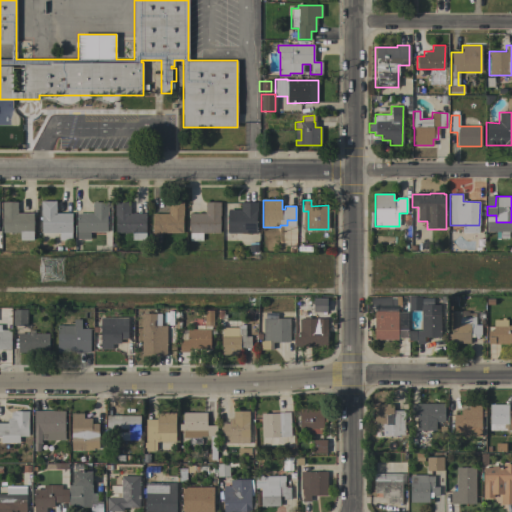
[(42,216),(41,216),(41,201),(56,201),(56,213),(71,213),(71,240),(59,240),(59,233),(42,233),(42,216)]
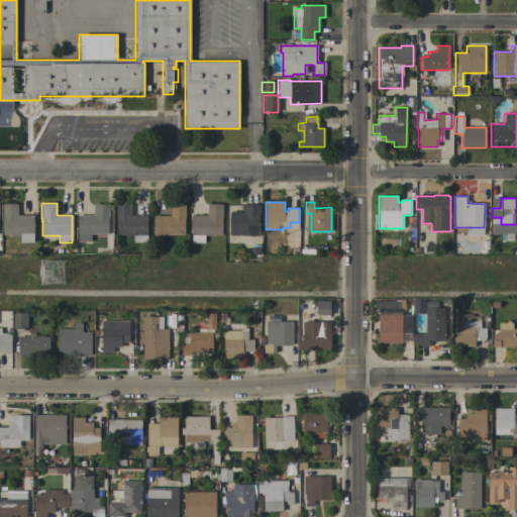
[(17,204),(17,215),(33,215),(33,242),(20,242),(20,234),(2,235),(2,204),(17,204)]
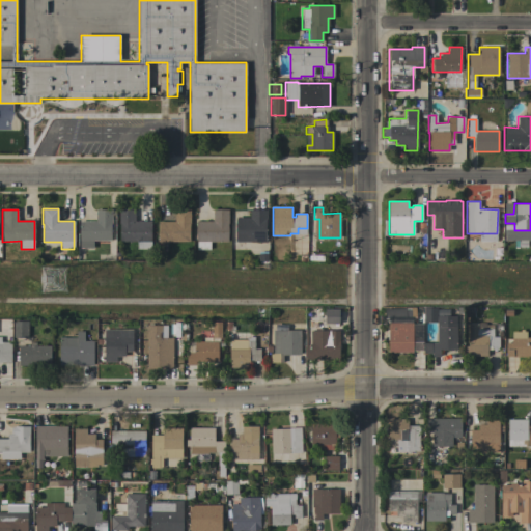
[(80,241),(80,221),(96,221),(96,210),(112,210),(112,223),(111,223),(111,240),(110,240),(110,241),(80,241)]
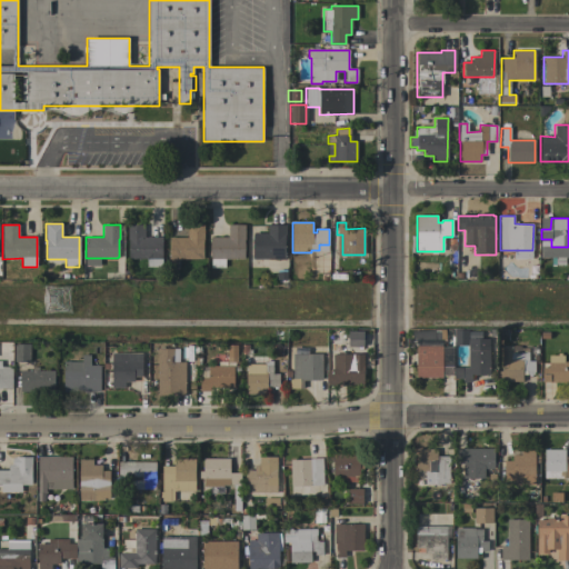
[(162,267),(147,267),(147,259),(128,259),(128,225),(145,225),(145,237),(162,237),(162,267)]
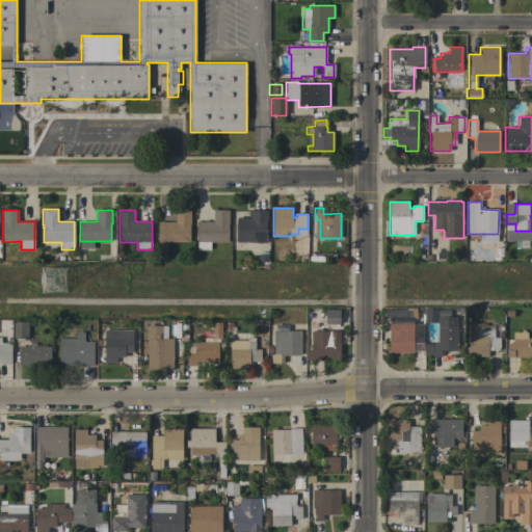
[(175,222),(175,210),(191,210),(191,224),(190,224),(190,242),(167,242),(167,253),(157,253),(157,242),(159,242),(158,222),(175,222)]
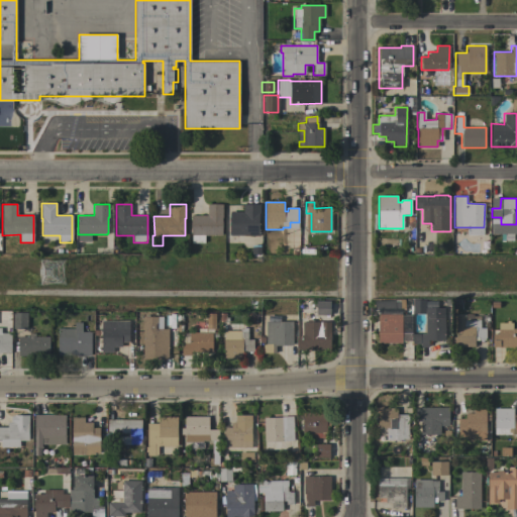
[(205,235),(205,243),(192,243),(192,235),(191,235),(191,216),(208,216),(208,204),(222,204),(222,235),(205,235)]
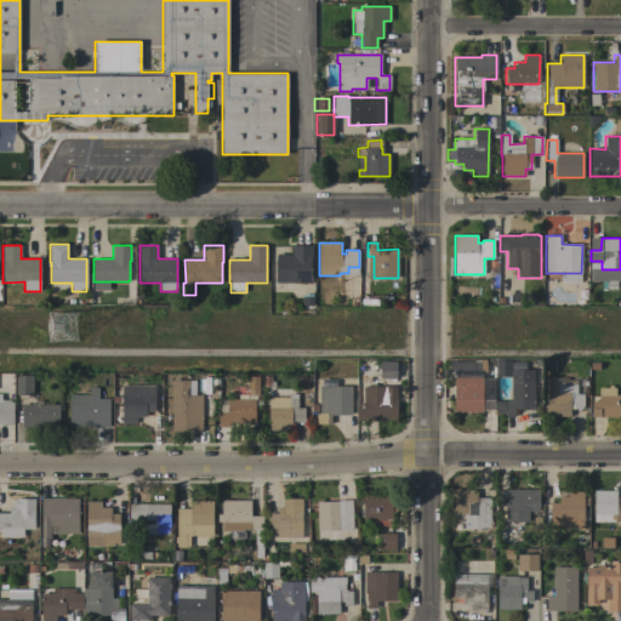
[(277,283),(277,255),(292,255),(292,246),(313,246),(312,256),(311,256),(311,284),(277,283)]
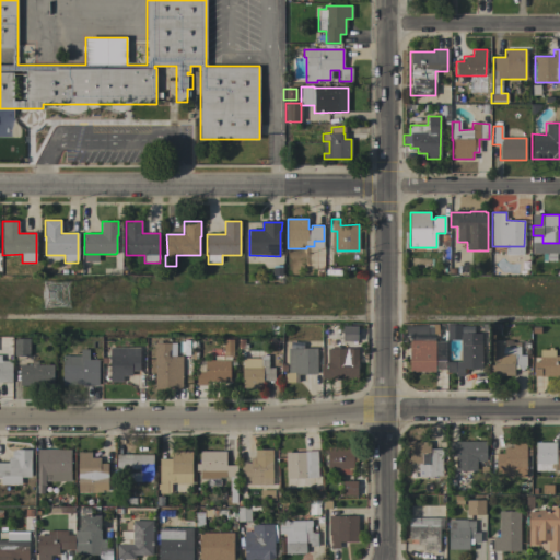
[(427,325),(427,324),(438,324),(438,335),(433,335),(433,339),(421,339),(421,335),(409,335),(409,337),(406,337),(405,325),(427,325)]
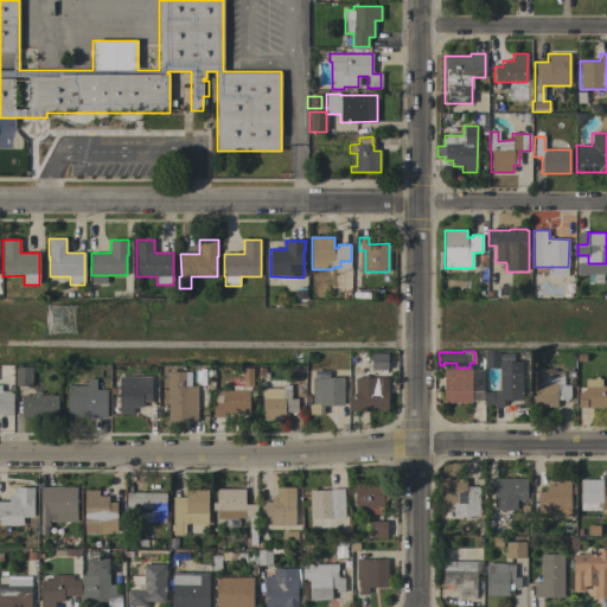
[(484,351),(498,351),(499,368),(484,368),(484,351)]
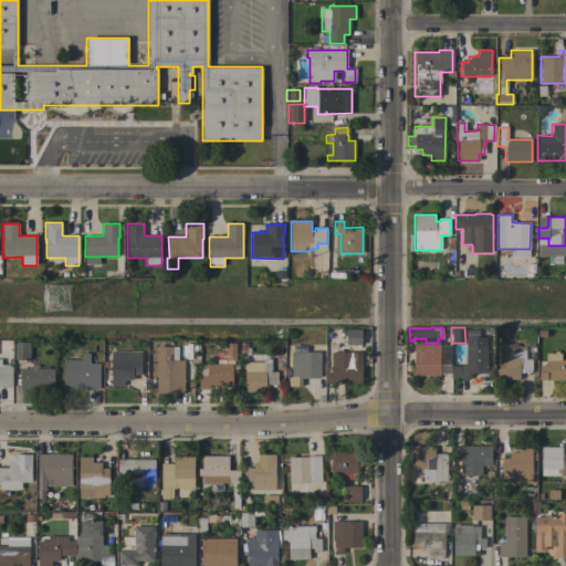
[(346,345),(346,328),(360,328),(360,344),(346,345)]
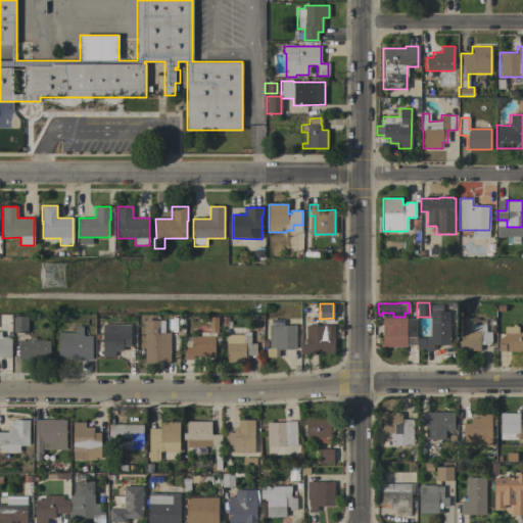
[(450,344),(433,344),(433,351),(426,351),(426,348),(418,348),(417,338),(431,338),(430,312),(449,312),(450,344)]
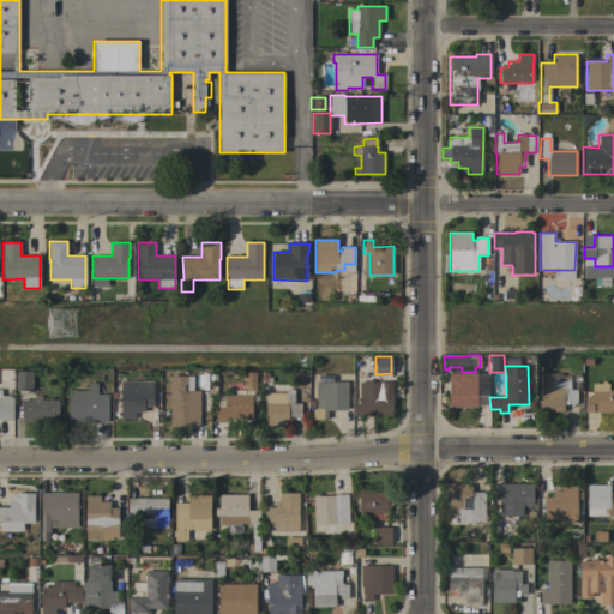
[(32,371),(32,391),(16,391),(16,371),(32,371)]
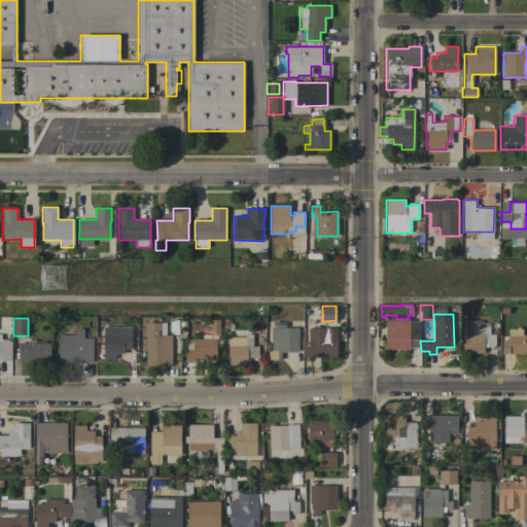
[(209,331),(209,320),(218,320),(218,331),(209,331)]
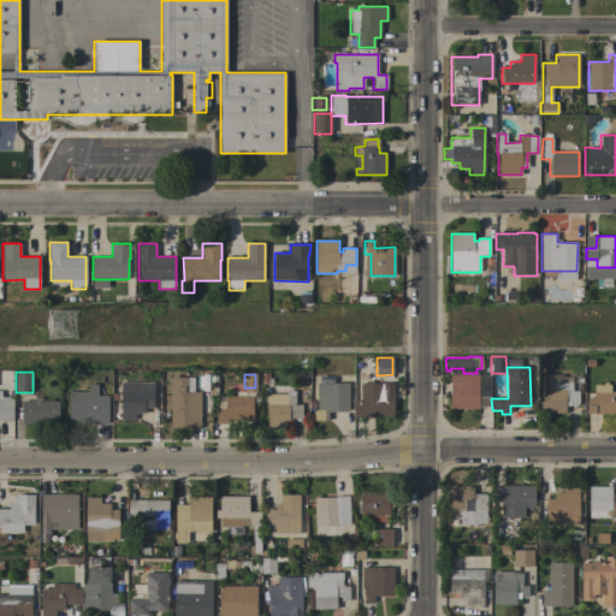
[(564,374),(564,378),(573,377),(573,391),(579,391),(579,406),(566,406),(566,414),(540,414),(539,402),(544,402),(543,374),(564,374)]
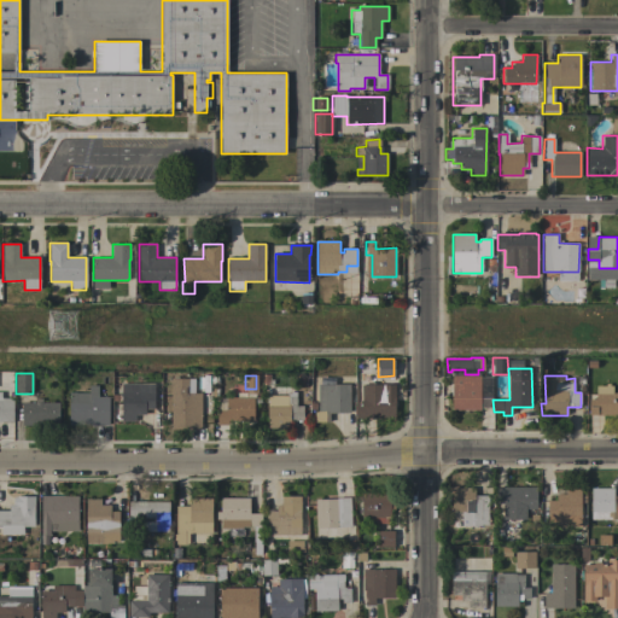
[(479,410),(450,410),(450,377),(478,377),(479,410)]
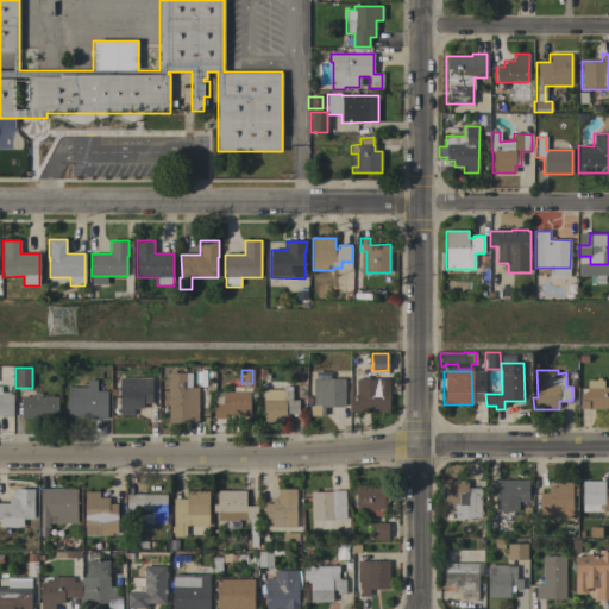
[(169,374),(186,374),(186,388),(199,388),(198,424),(168,424),(169,374)]
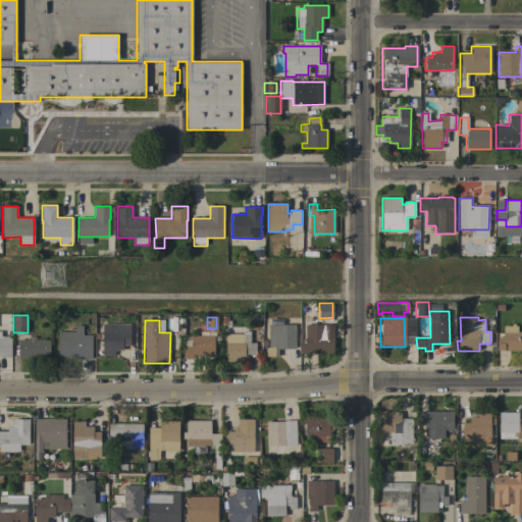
[(300,341),(306,340),(306,325),(310,325),(310,323),(317,323),(317,325),(333,325),(333,353),(300,354),(300,341)]
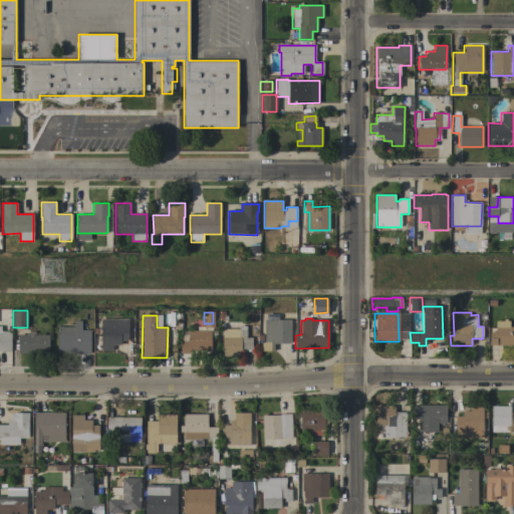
[(101,319),(115,319),(115,320),(127,320),(129,340),(120,340),(120,345),(113,345),(113,350),(101,350),(101,319)]
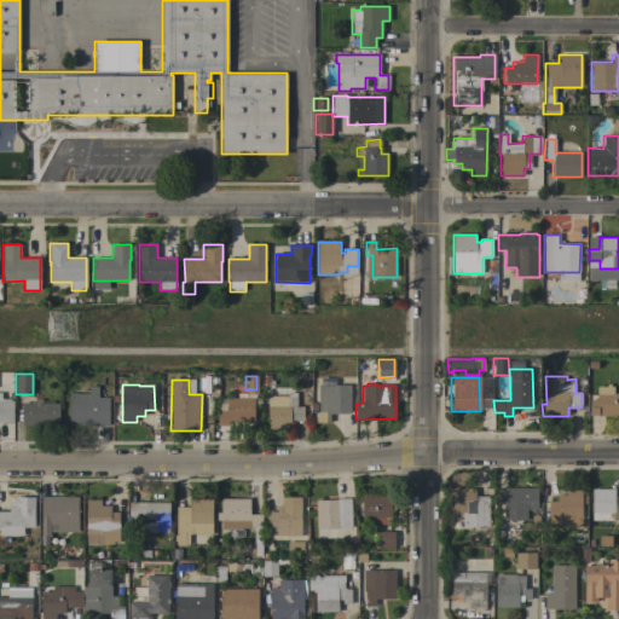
[(317,386),(351,386),(351,414),(330,414),(330,423),(324,423),(324,412),(317,412),(317,386)]
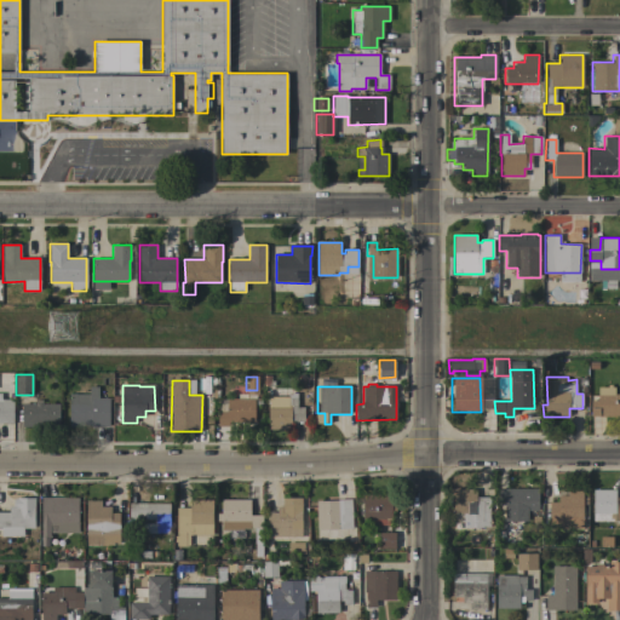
[(72,428),(72,395),(89,395),(89,388),(98,388),(98,399),(109,399),(109,428),(72,428)]
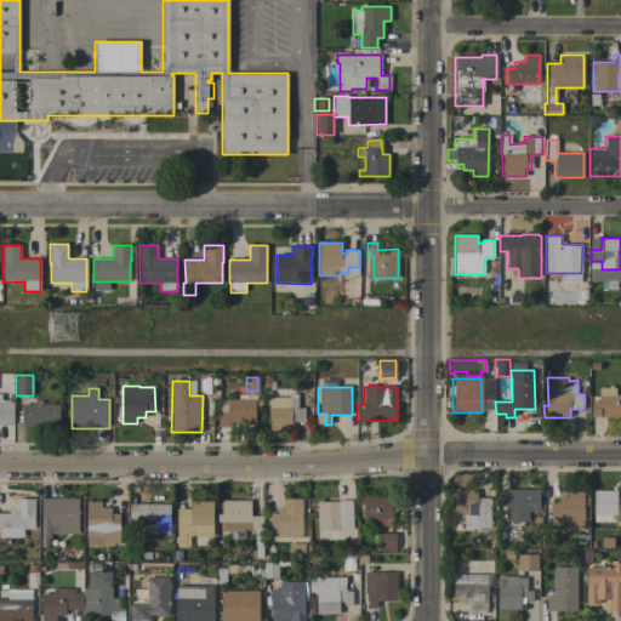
[(620,417),(591,417),(591,402),(597,402),(597,388),(614,388),(614,396),(620,394),(620,417)]
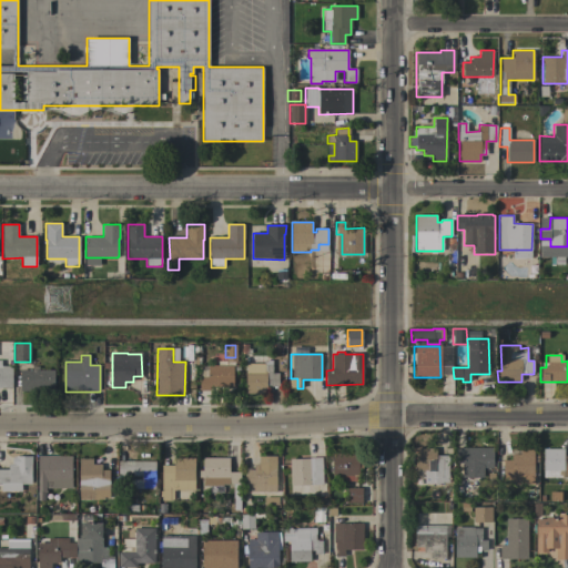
[(210,391),(200,391),(200,378),(209,378),(209,365),(213,365),(213,359),(222,359),(222,365),(233,366),(233,387),(210,387),(210,391)]
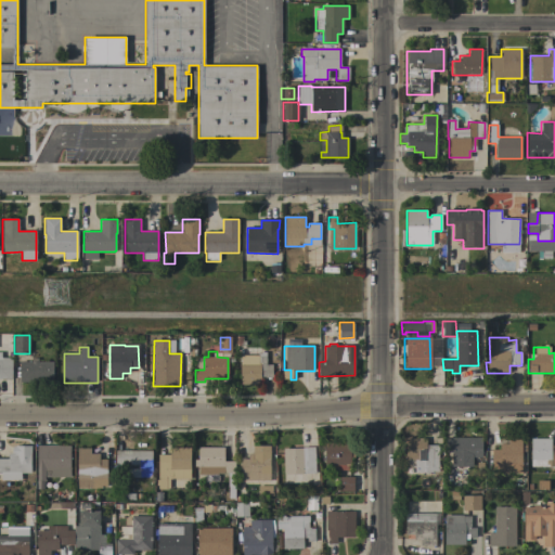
[(241,385),(241,363),(252,363),(252,358),(258,358),(258,352),(266,352),(266,365),(271,365),(271,377),(260,377),(260,385),(241,385)]
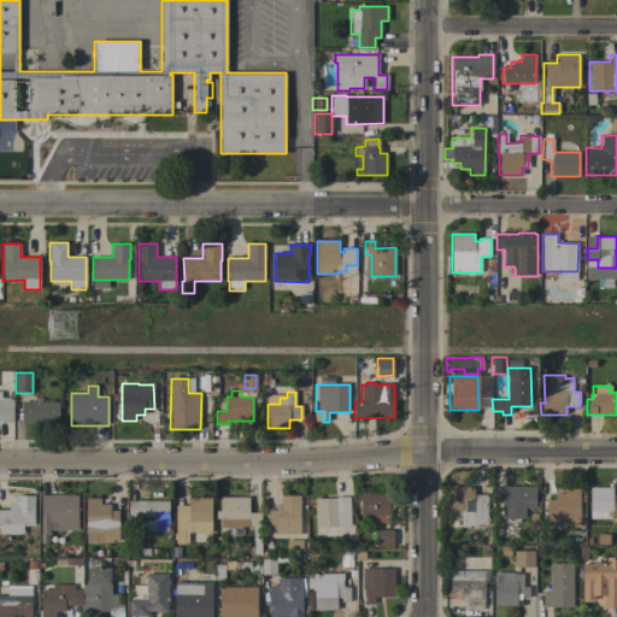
[(0,393),(1,393),(1,398),(12,398),(12,422),(0,422),(0,393)]
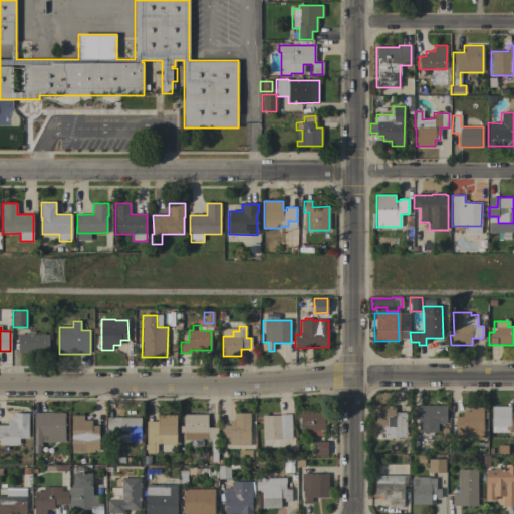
[(48,335),(48,354),(18,354),(18,335),(48,335)]
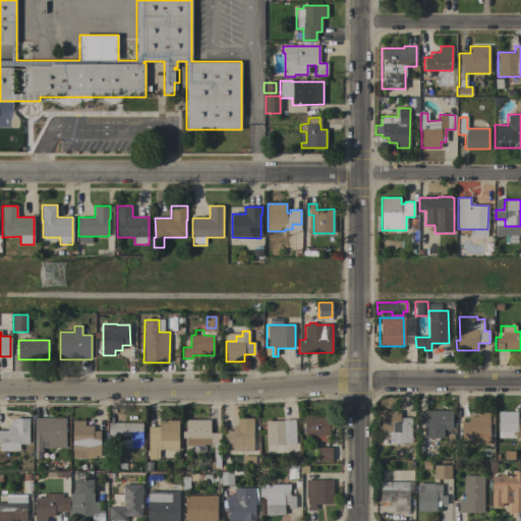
[(219,407),(219,419),(208,418),(208,407),(219,407)]
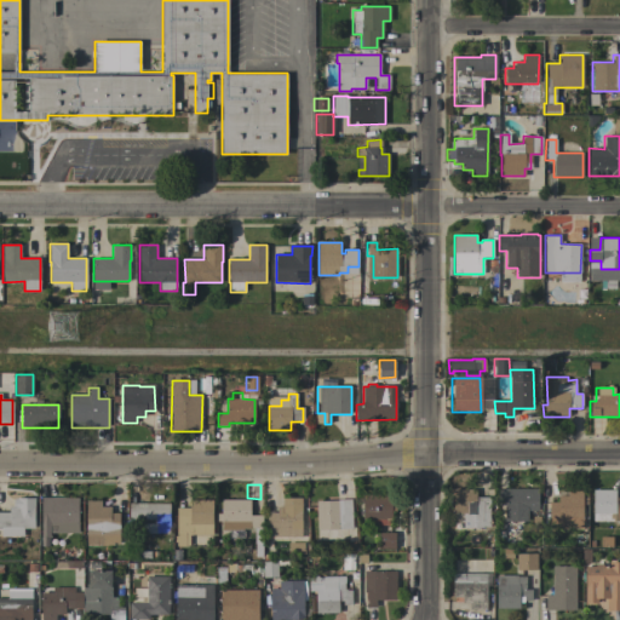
[(489,527),(482,527),(482,528),(474,528),(474,521),(461,521),(461,514),(454,514),(454,489),(476,489),(476,498),(489,498),(489,527)]
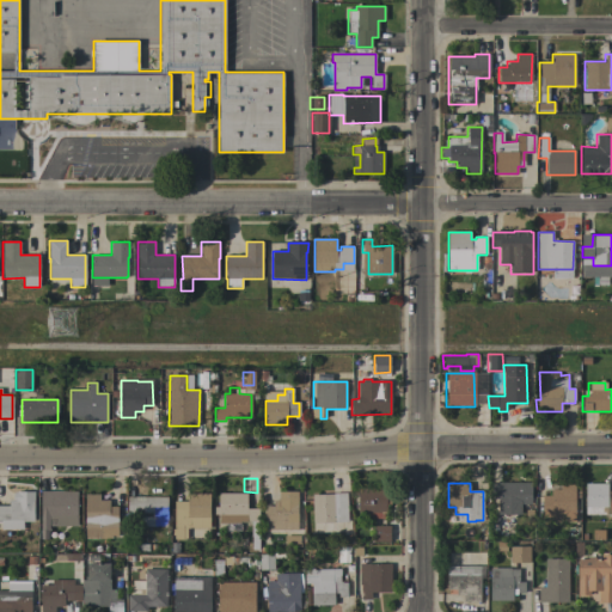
[(532,483),(532,505),(520,505),(520,514),(499,514),(499,499),(491,499),(491,483),(532,483)]
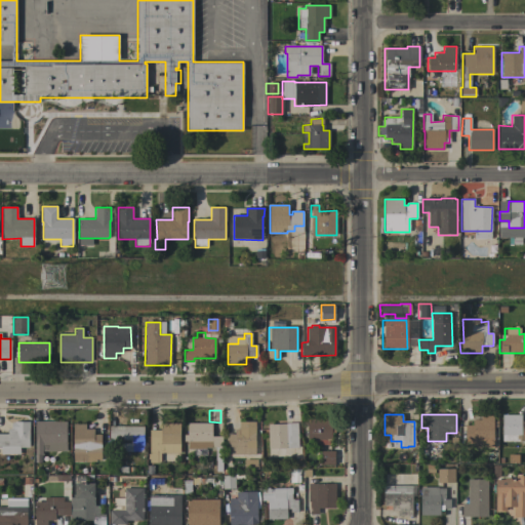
[(473,426),(473,420),(481,420),(481,414),(493,414),(493,447),(466,447),(466,426),(473,426)]
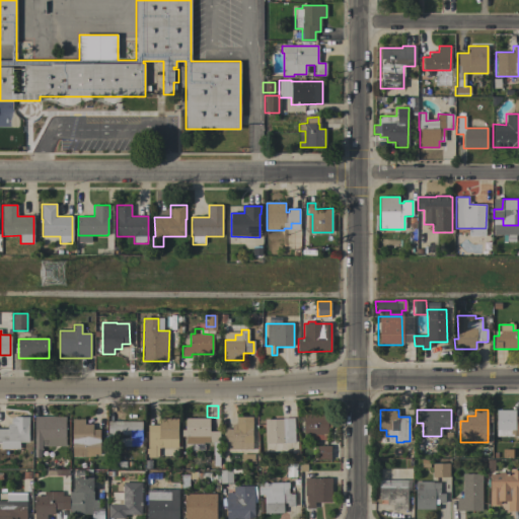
[(516,411),(516,417),(518,417),(518,436),(497,436),(497,411),(516,411)]
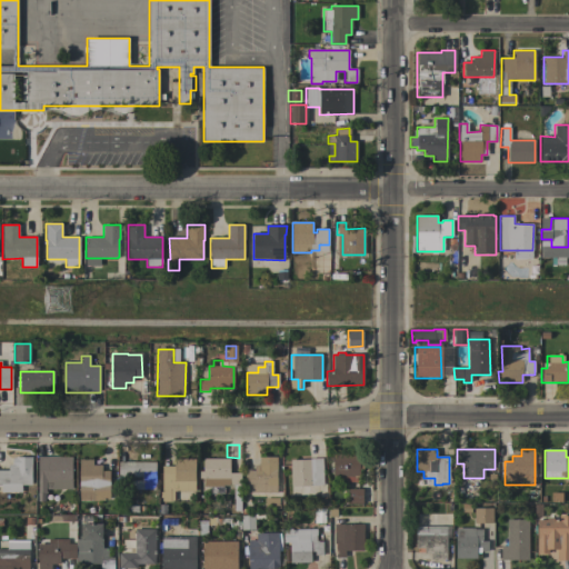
[(363,455),(363,469),(359,469),(359,482),(335,482),(335,476),(332,476),(332,455),(363,455)]
